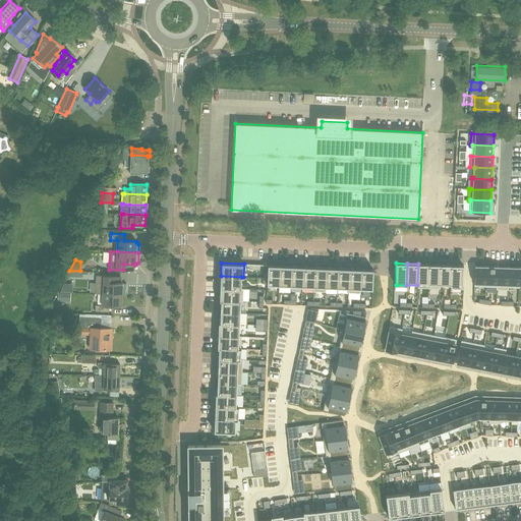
[(418,264),(417,285),(428,285),(429,264),(418,264)]
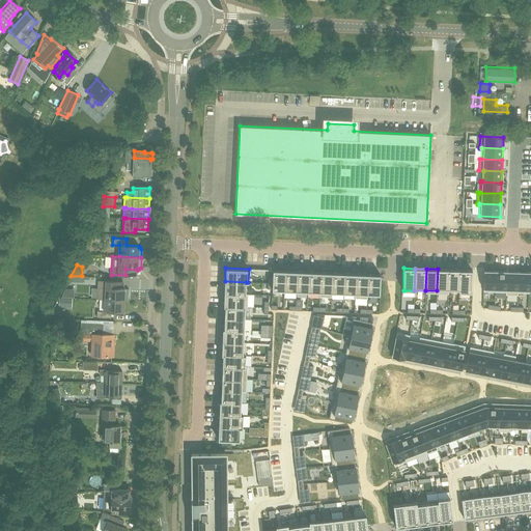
[(437,290),(437,294),(448,294),(448,291),(449,270),(438,269),(437,290)]
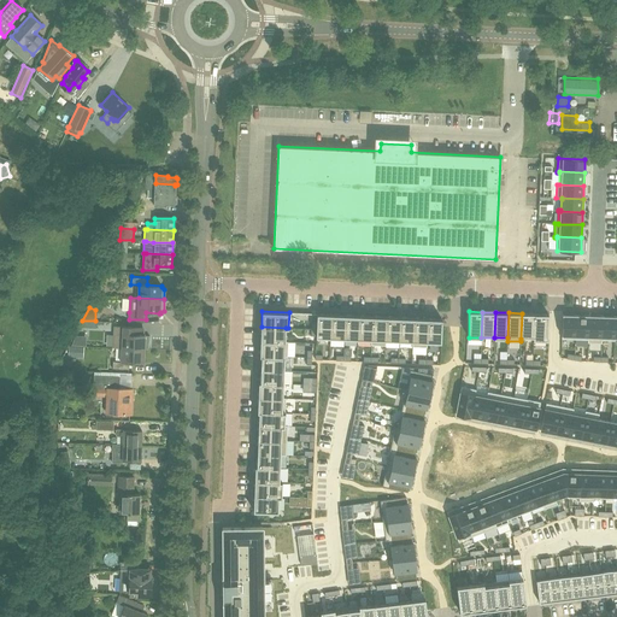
[(316,329),(316,336),(330,338),(331,315),(317,313),(317,322),(316,329)]
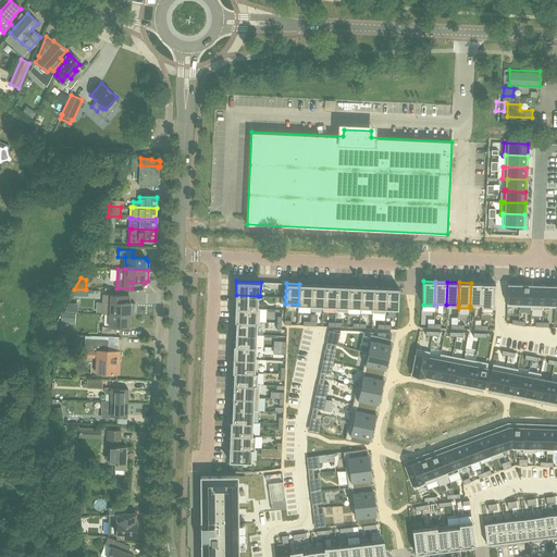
[(471,283),(470,306),(482,306),(482,283),(471,283)]
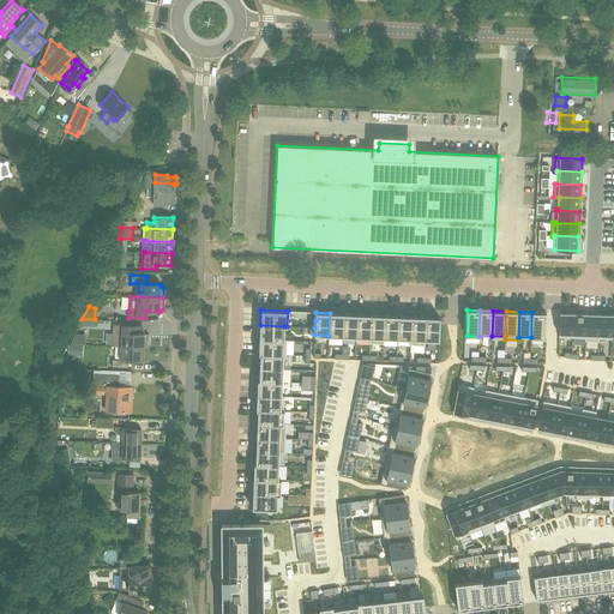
[(531,312),(531,337),(545,338),(545,312),(531,312)]
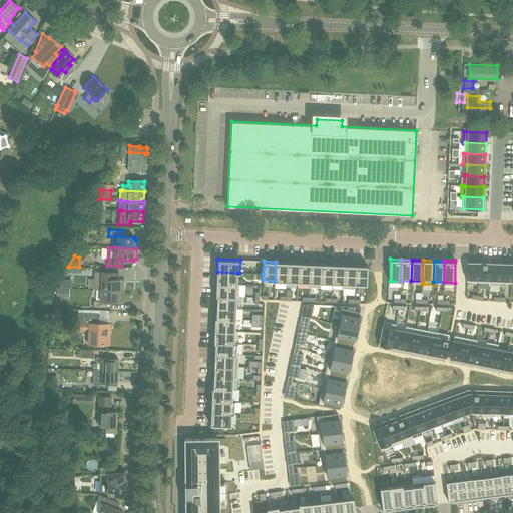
[(276,262),(275,281),(286,281),(287,281),(287,262),(276,262)]
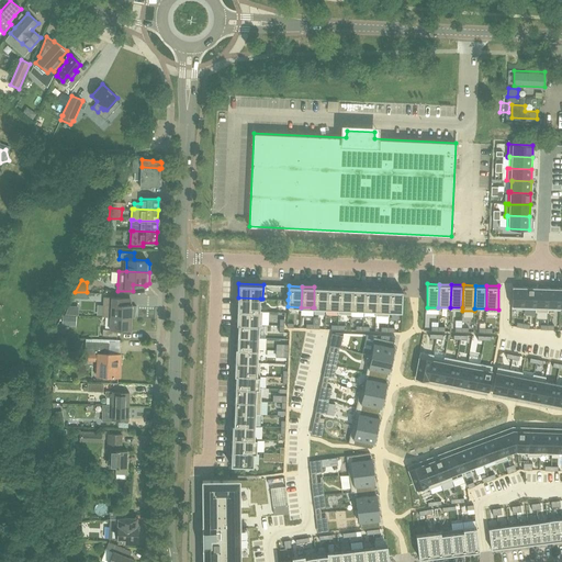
[(313,307),(313,311),(326,311),(326,308),(327,288),(314,287),(314,307),(313,307)]
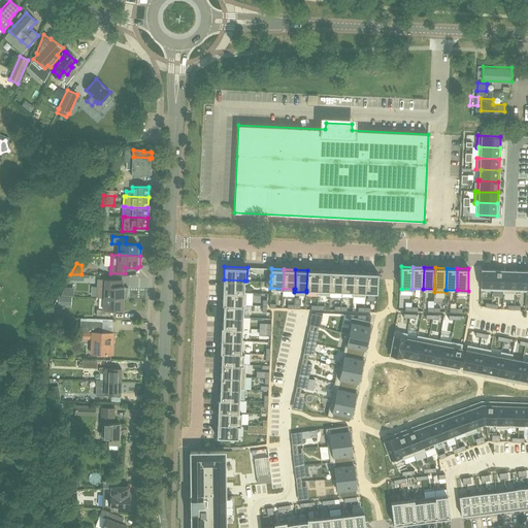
[(483,269),(482,290),(493,290),(493,269),(483,269)]
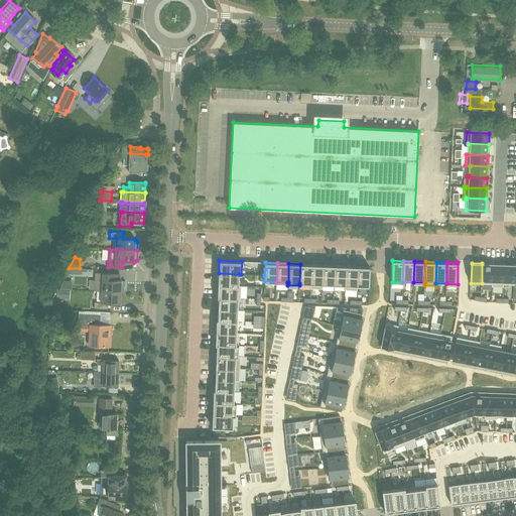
[(482,263),(482,283),(493,284),(493,264),(482,263)]
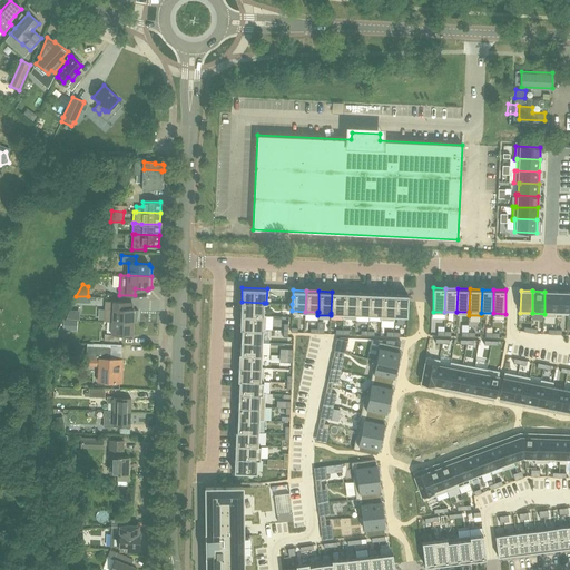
[(332,292),(331,313),(343,313),(344,292),(332,292)]
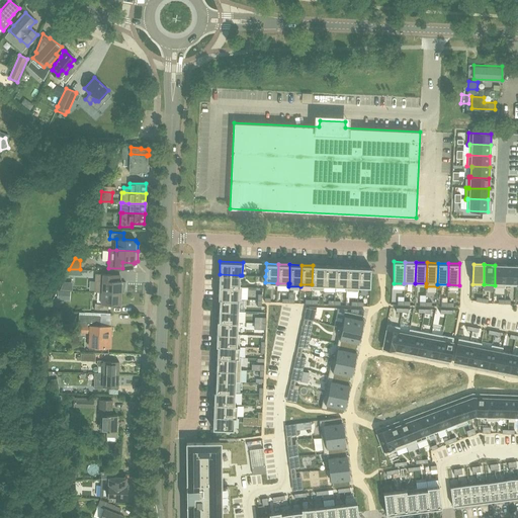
[(312,284),(312,289),(324,290),(324,285),(324,266),(313,265),(312,284)]
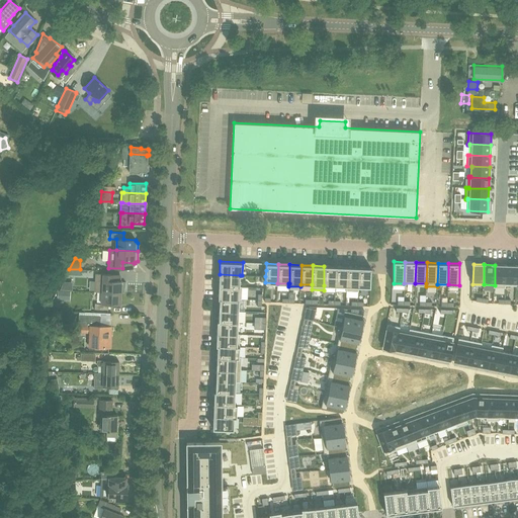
[(495,285),(495,287),(505,288),(505,285),(506,265),(495,265),(495,285)]
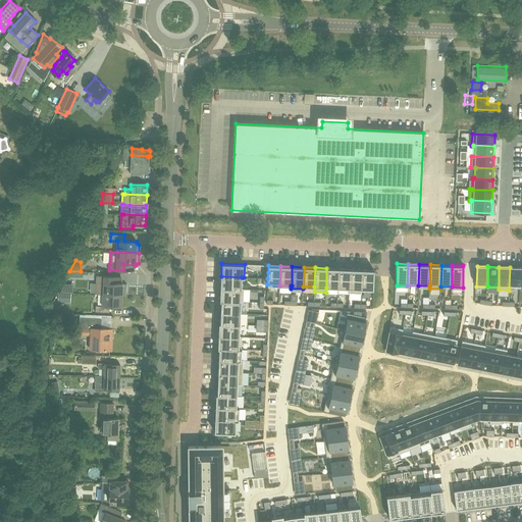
[(510,267),(509,288),(520,288),(520,284),(521,267),(510,267)]
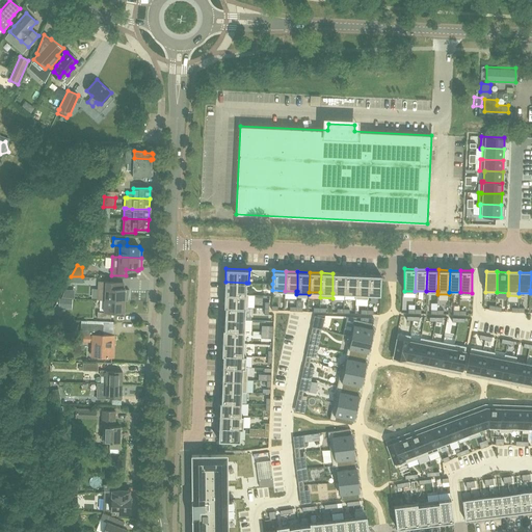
[(333,273),(333,293),(344,293),(345,273),(333,273)]
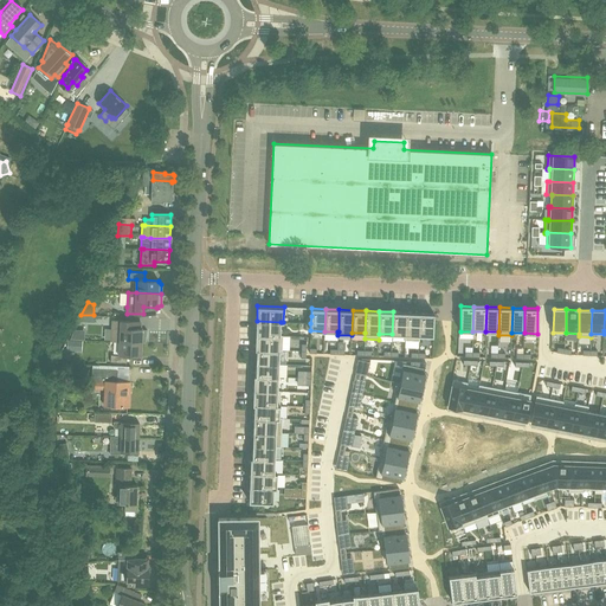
[(393,311),(392,334),(405,335),(406,313),(393,311)]
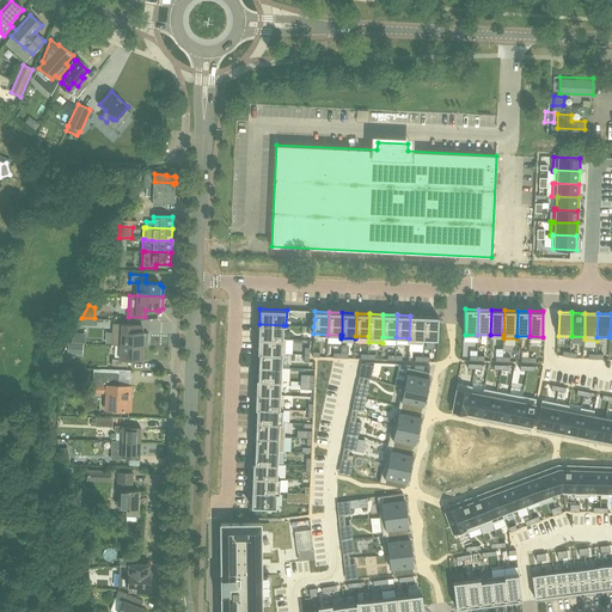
[(409,338),(409,343),(423,344),(423,342),(424,316),(410,316),(409,338)]
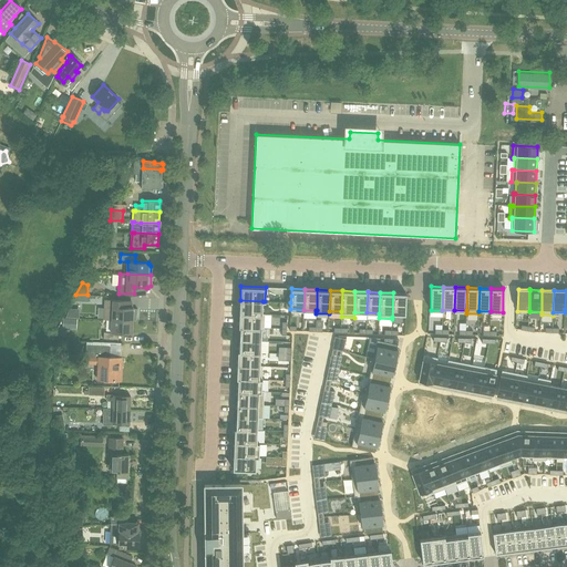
[(393,292),(392,317),(405,317),(406,294),(393,292)]
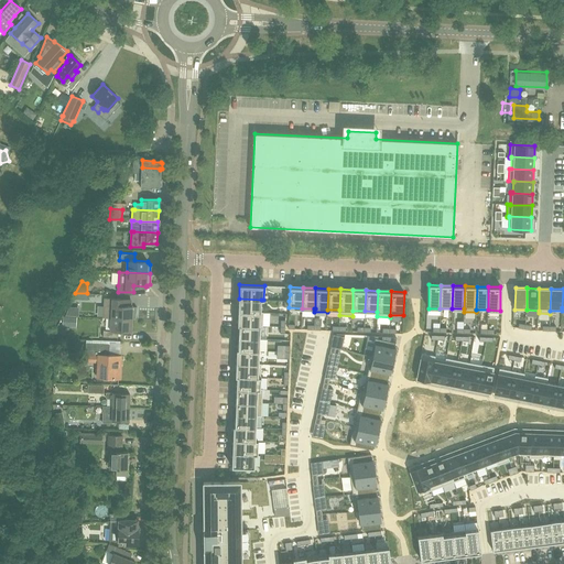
[(132,306),(120,305),(120,299),(105,299),(105,318),(111,318),(111,317),(132,318),(136,318),(137,307),(132,307),(132,306)]
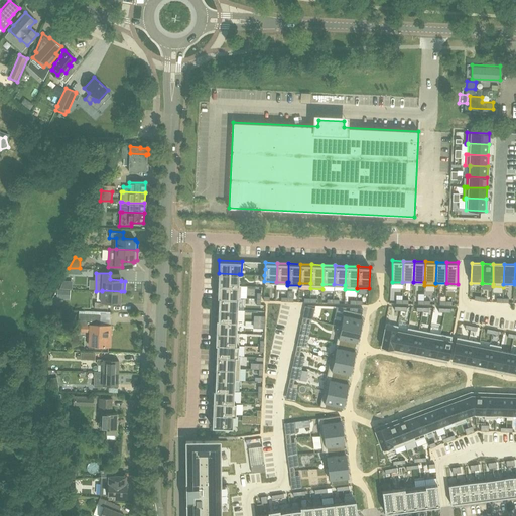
[(219,273),(218,285),(238,286),(238,285),(239,274),(219,273)]
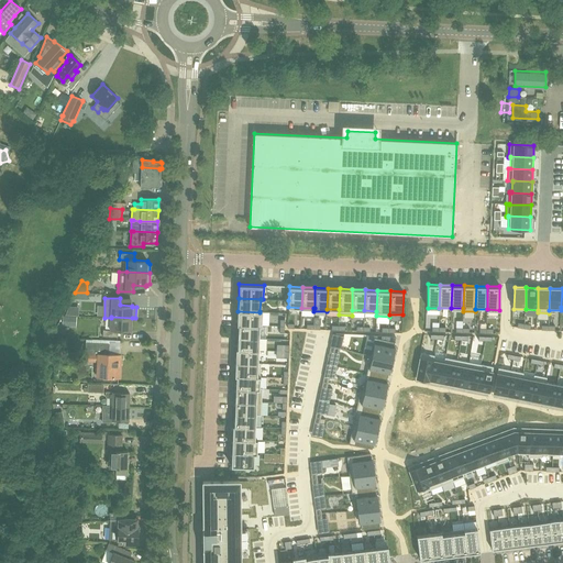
[(238,311),(238,324),(239,324),(260,326),(262,326),(263,311),(260,311),(260,312),(238,311)]
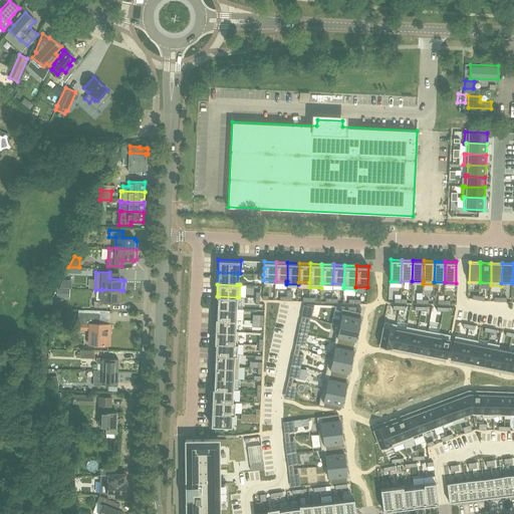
[(119,302),(120,290),(101,289),(101,290),(101,301),(93,300),(93,307),(107,307),(107,301),(119,302)]
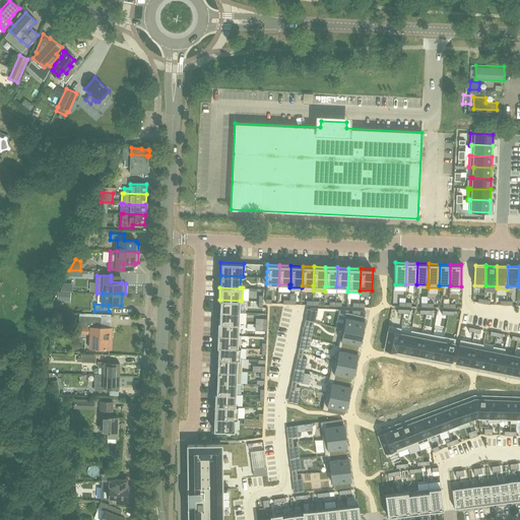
[(220,300),(219,312),(239,313),(240,301),(220,300)]
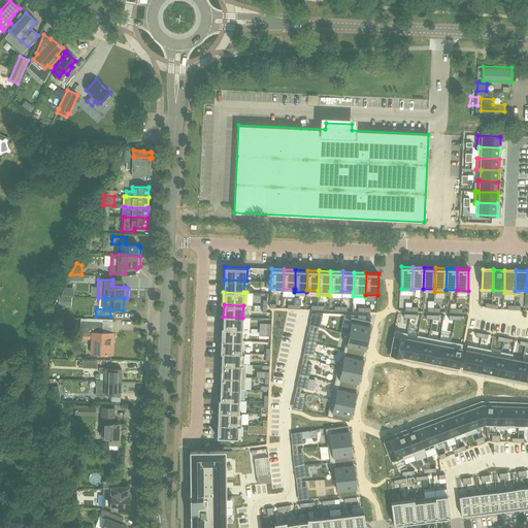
[(52,337),(62,338),(62,317),(53,317),(52,337)]
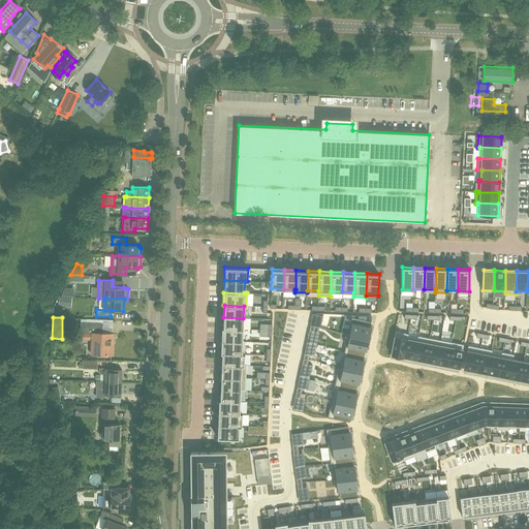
[(223,328),(223,329),(243,329),(243,318),(223,317),(223,328)]
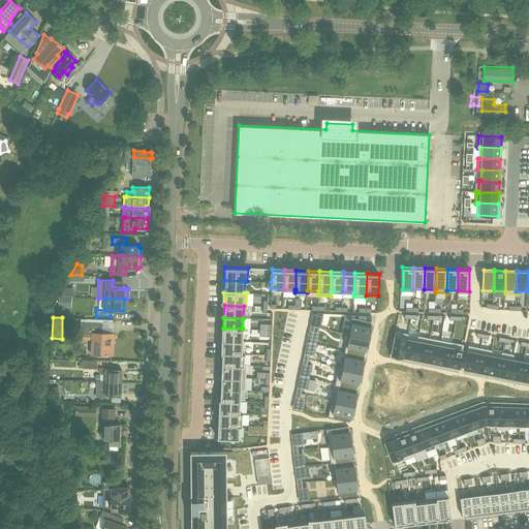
[(351,317),(348,334),(368,338),(371,321),(351,317)]
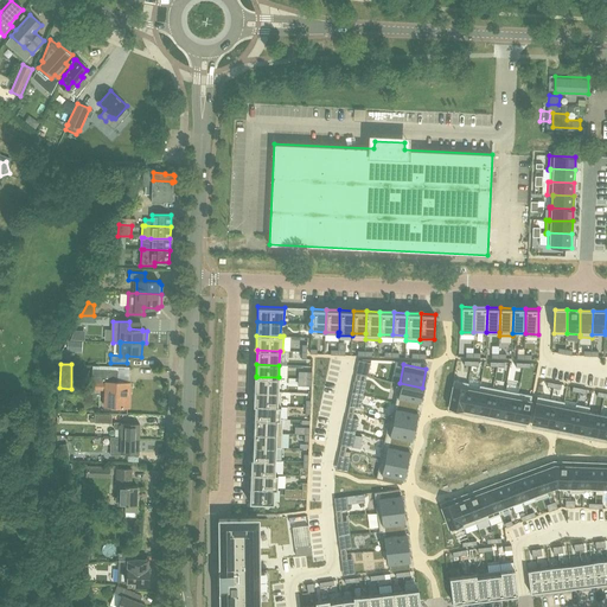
[(93,369),(91,389),(104,389),(103,407),(114,407),(129,408),(131,382),(116,382),(117,370),(93,369)]
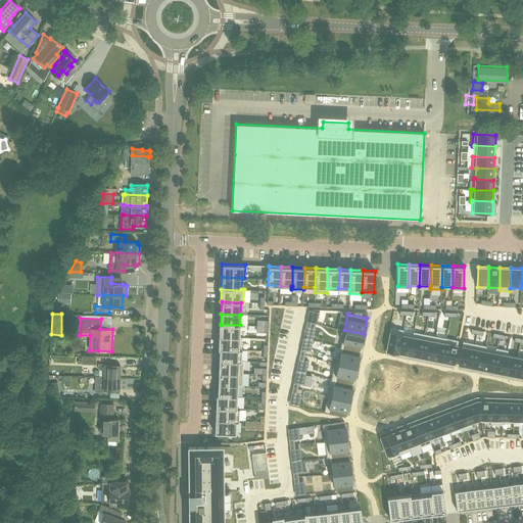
[(220,324),(219,337),(240,337),(240,325),(221,325),(221,324),(220,324)]
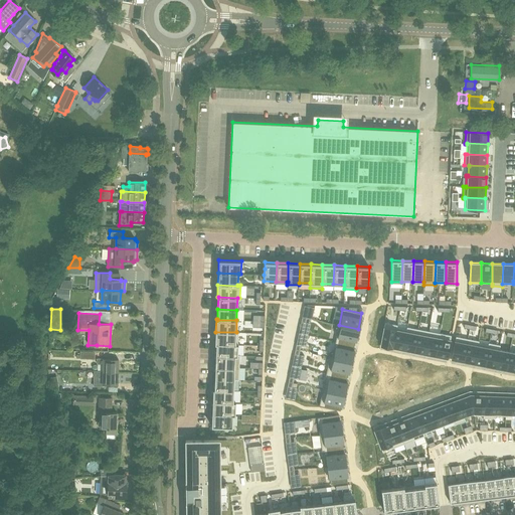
[(385,323),(380,345),(381,345),(392,347),(396,327),(397,325),(385,323)]
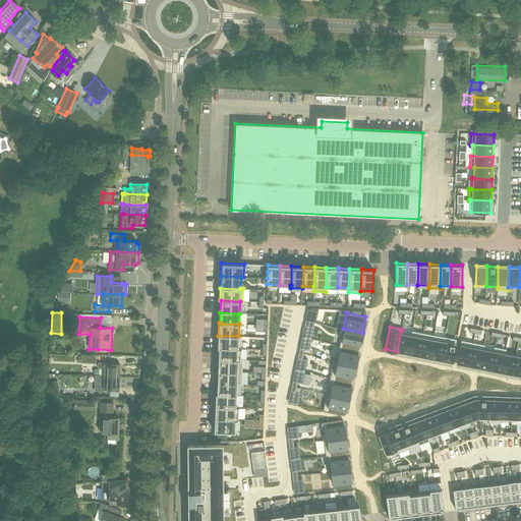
[(343,329),(339,345),(358,349),(362,333),(343,329)]
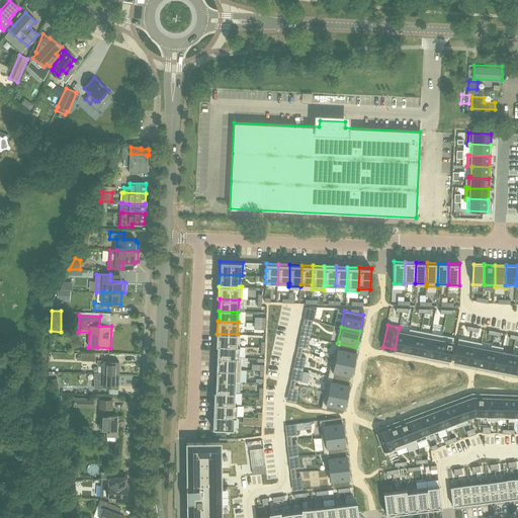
[(399,329),(395,349),(406,351),(409,331),(399,329)]
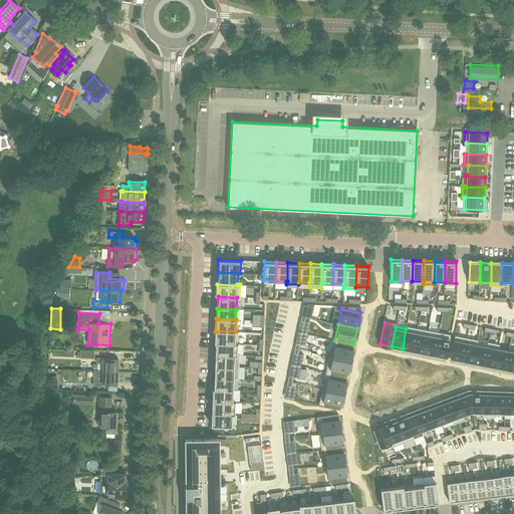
[(406,328),(403,348),(413,351),(418,328),(406,326),(406,328)]
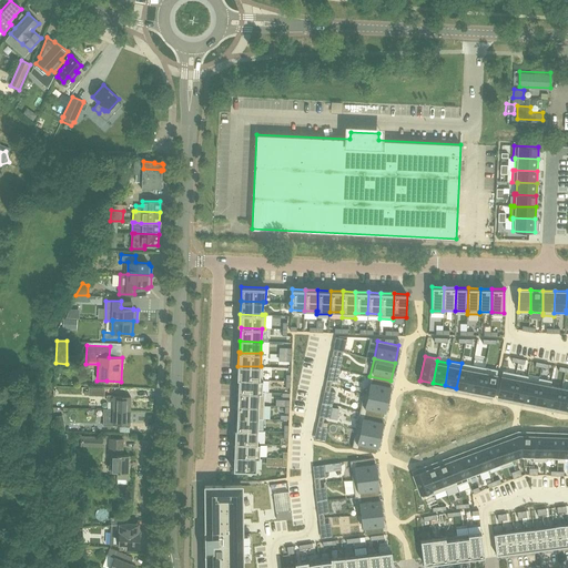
[(462,363),(456,388),(468,391),(473,365),(462,363)]
